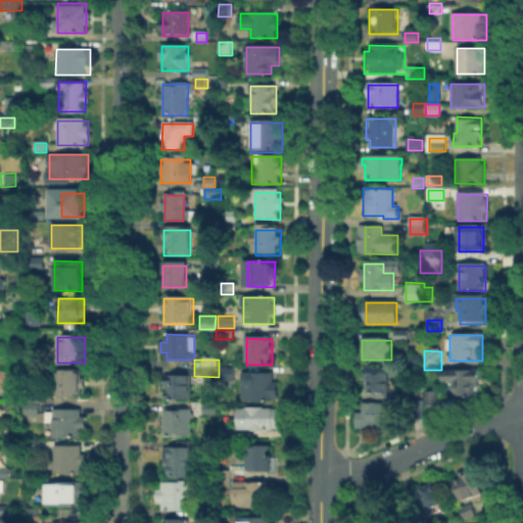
[(219,377),(219,368),(234,369),(234,378),(219,377)]
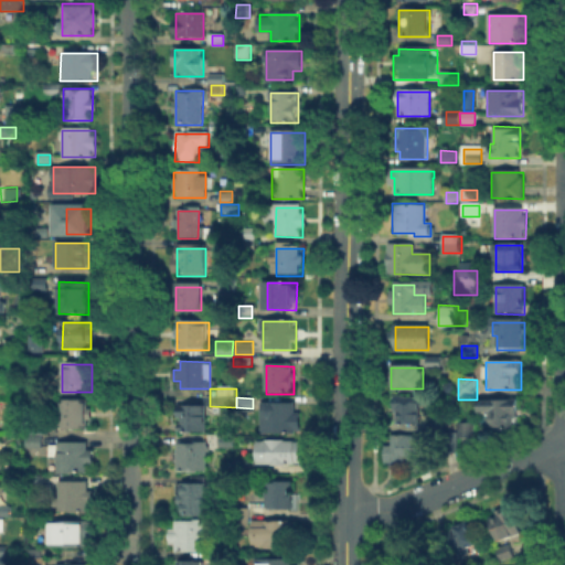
[(396,423),(397,400),(417,400),(417,423),(396,423)]
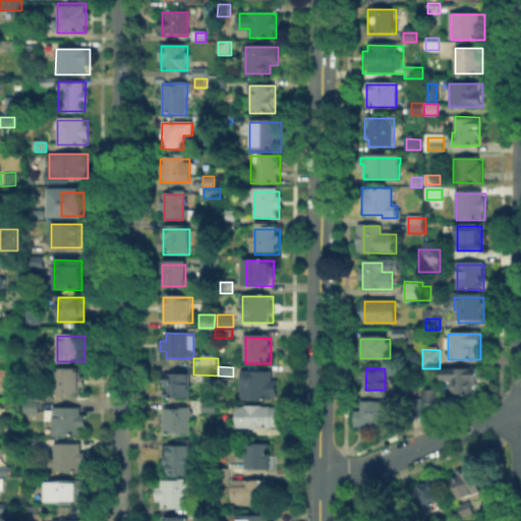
[(83,371),(83,395),(58,395),(58,370),(83,371)]
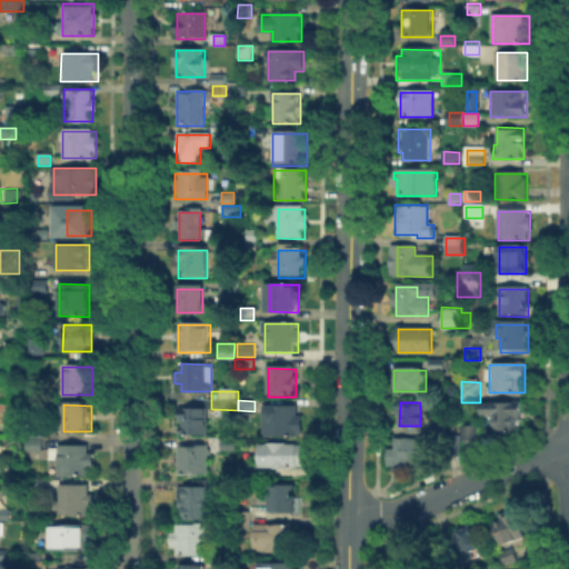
[(488,405),(520,405),(520,430),(488,429),(488,405)]
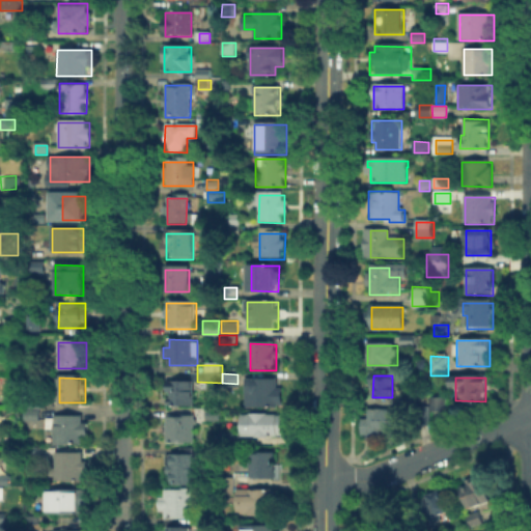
[(275,382),(275,391),(281,391),(281,403),(275,403),(275,409),(245,408),(245,382),(275,382)]
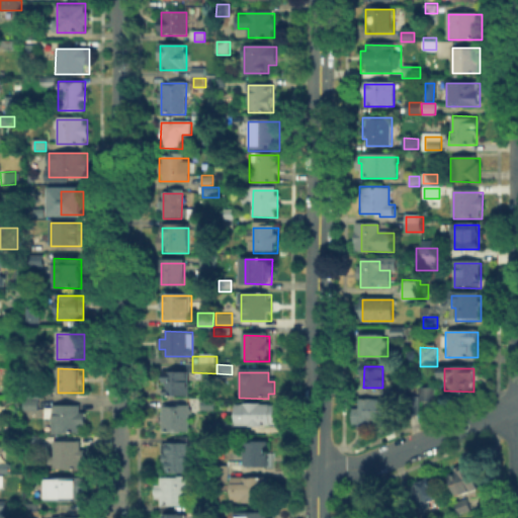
[(189,373),(189,397),(164,397),(164,373),(189,373)]
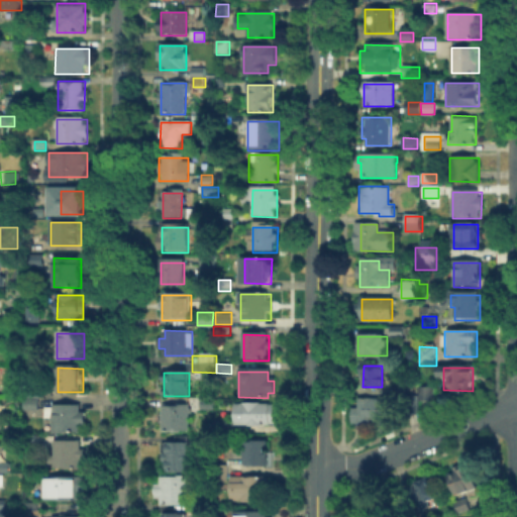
[(37,398),(37,409),(23,409),(23,398),(21,398),(21,389),(39,389),(39,398),(37,398)]
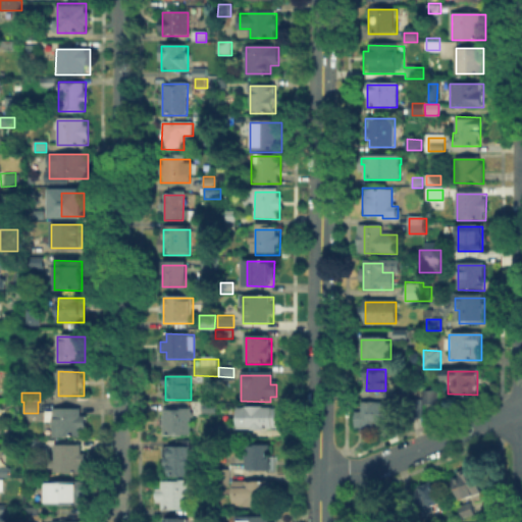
[(425,405),(425,394),(439,394),(439,405),(425,405)]
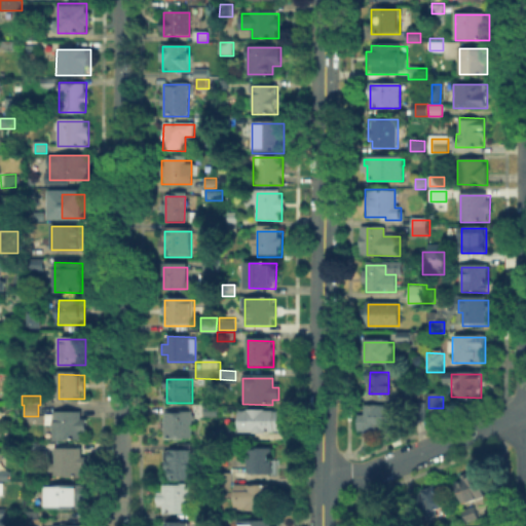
[(415,419),(415,407),(424,407),(424,419),(415,419)]
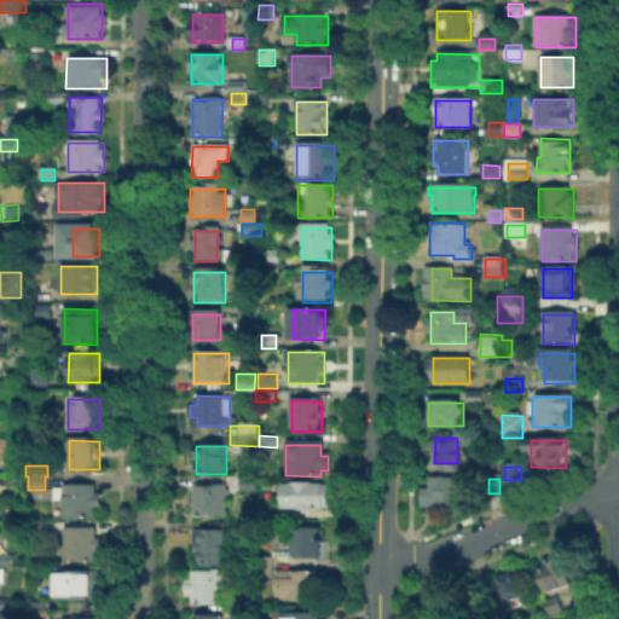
[(431,508),(418,508),(418,493),(431,493),(431,480),(474,480),(473,508),(431,508)]
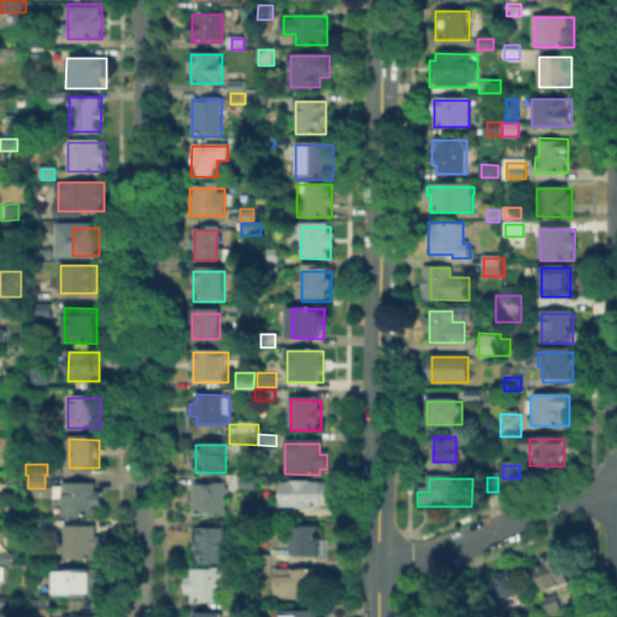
[(281,509),(281,483),(325,483),(325,510),(281,509)]
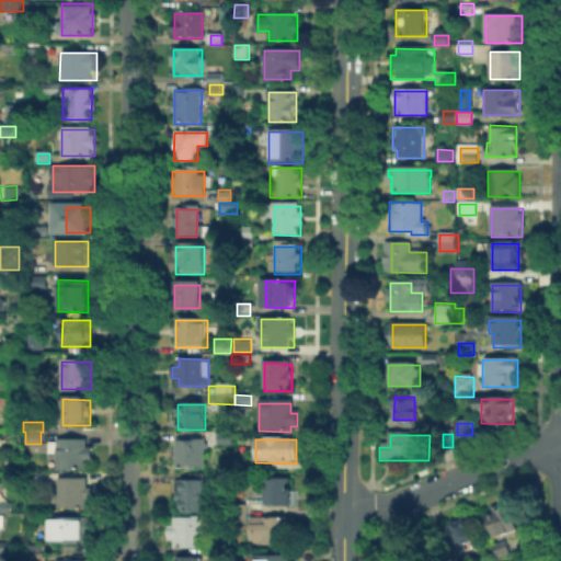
[(86,441),(86,449),(93,449),(93,461),(86,461),(86,470),(57,470),(58,454),(49,454),(49,445),(58,445),(58,441),(86,441)]
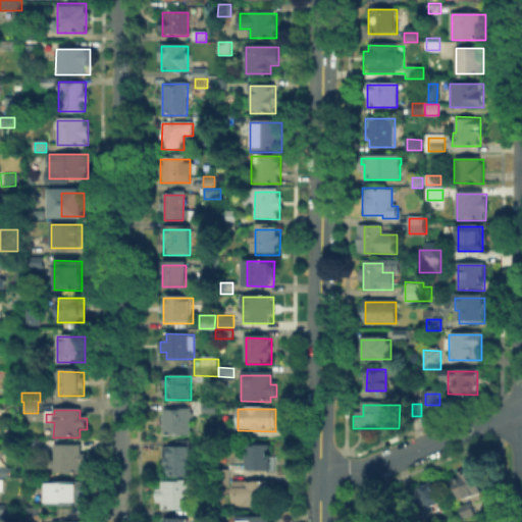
[(192,411),(192,435),(162,435),(163,410),(192,411)]
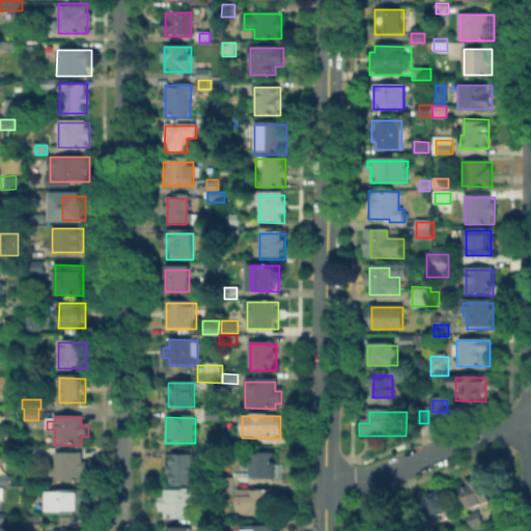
[(234,431),(234,445),(223,444),(223,431),(234,431)]
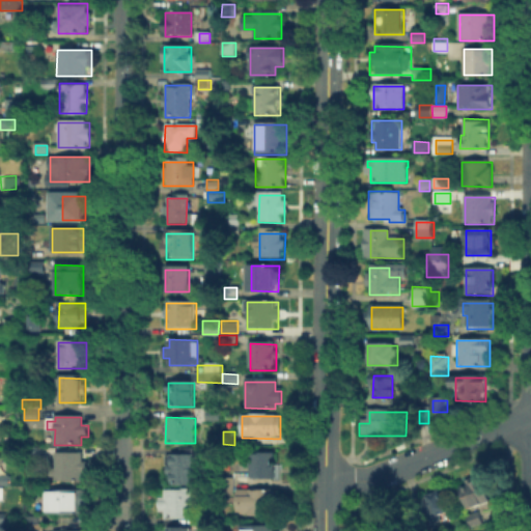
[(54,454),(86,454),(85,481),(54,481),(54,454)]
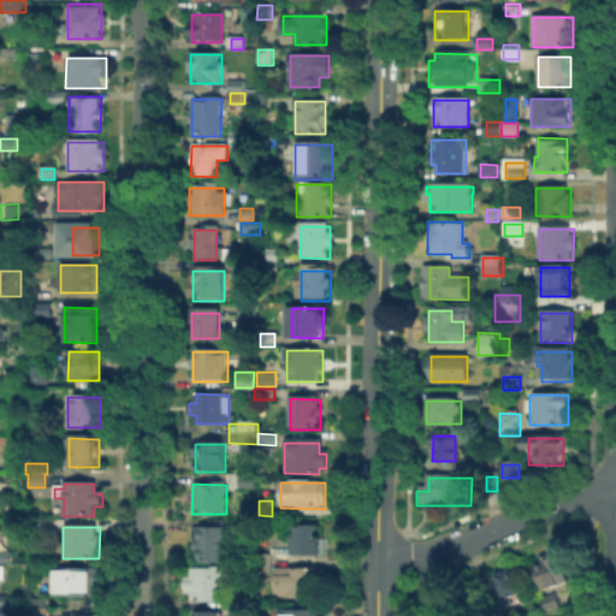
[(294,527),(320,528),(320,556),(294,556),(294,527)]
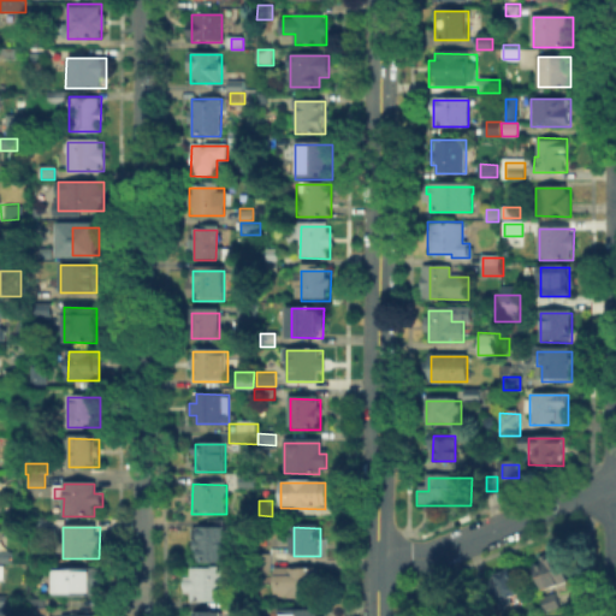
[(196,561),(196,528),(229,528),(229,561),(196,561)]
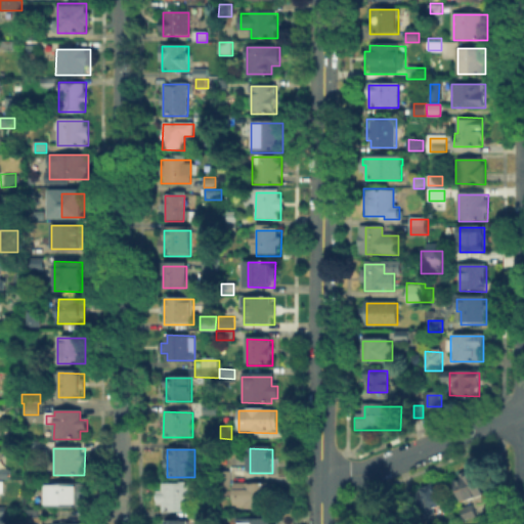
[(219,473),(229,473),(229,487),(219,487),(219,473)]
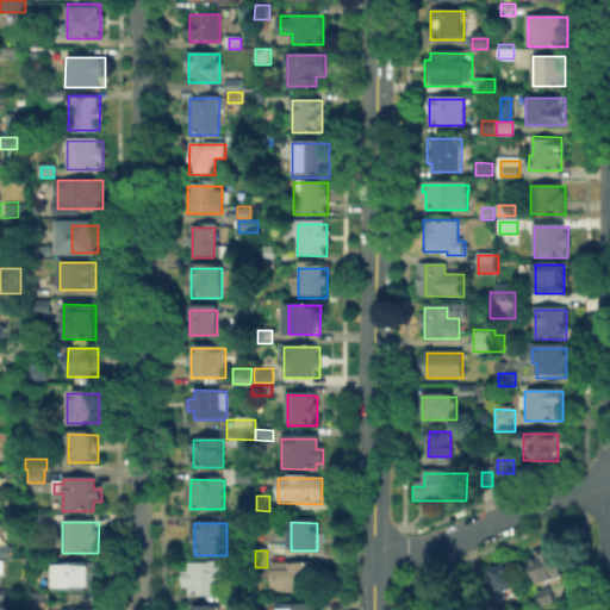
[(530,561),(558,551),(567,576),(539,585),(530,561)]
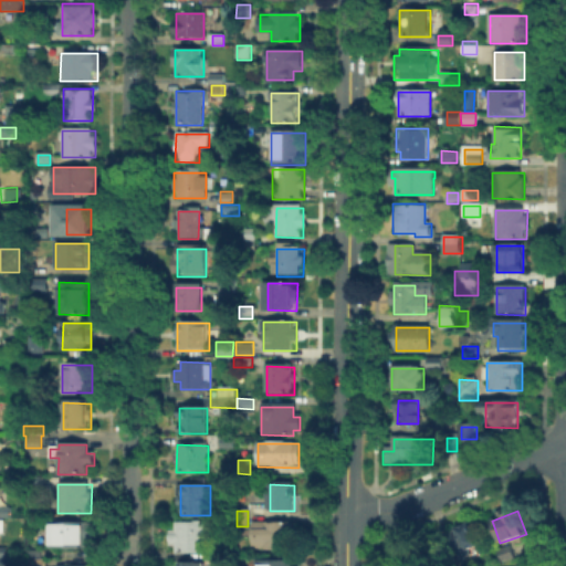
[(255,548),(255,523),(294,523),(294,548),(255,548)]
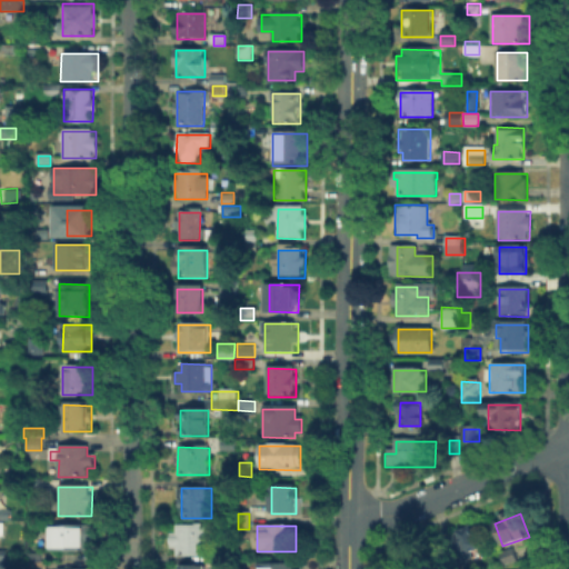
[(447,538),(476,526),(486,550),(457,562),(447,538)]
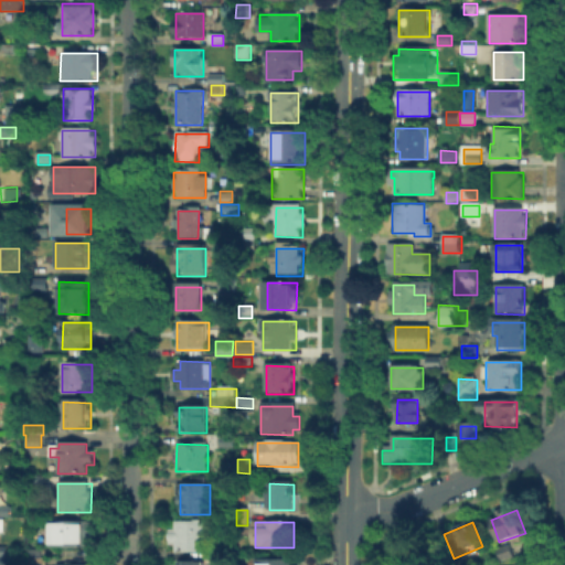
[(51,523),(91,523),(91,547),(51,547),(51,523)]
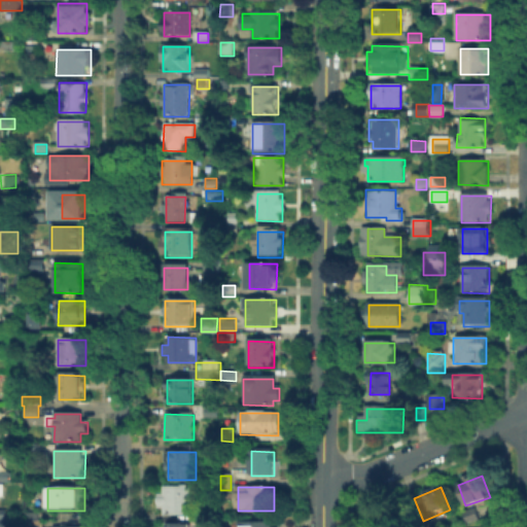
[(194,490),(194,515),(163,515),(163,505),(156,505),(156,495),(163,495),(163,490),(194,490)]
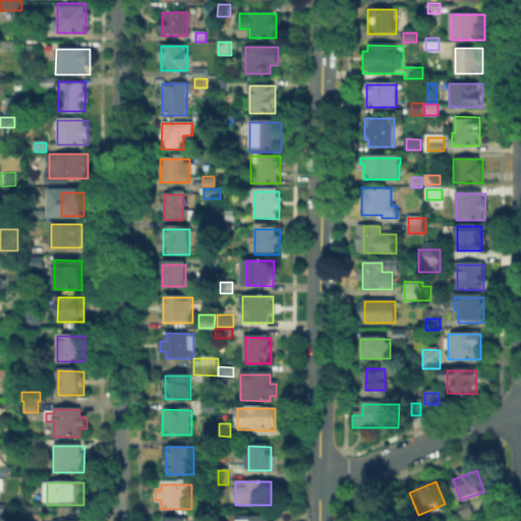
[(459,508),(471,503),(475,511),(462,516),(459,508)]
